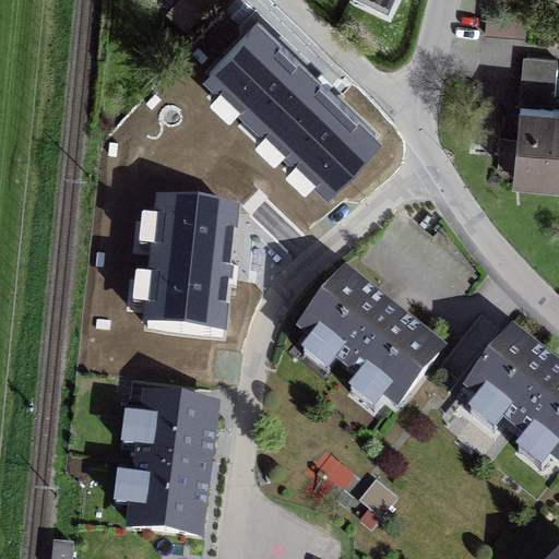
[(215,0),(185,0),(201,15),(215,0)]
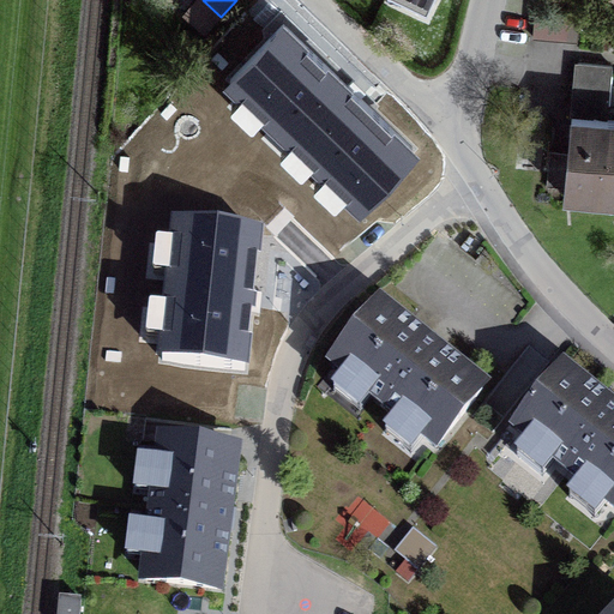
[(399,0),(427,12),(432,0),(399,0)]
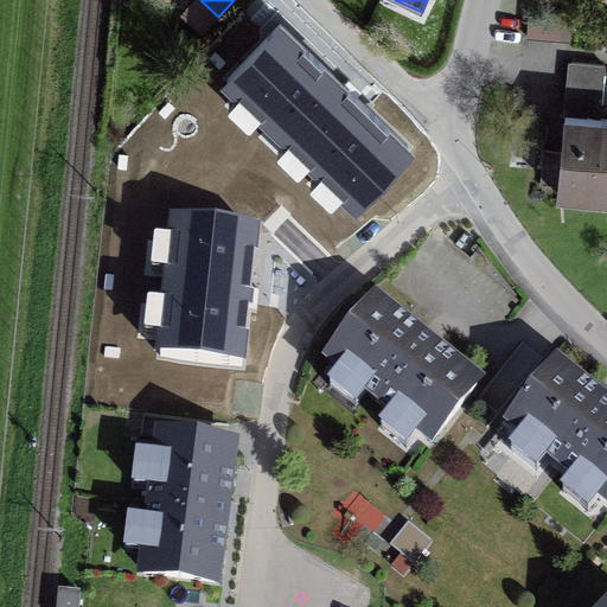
[(572,16),(529,11),(526,36),(569,40),(572,16)]
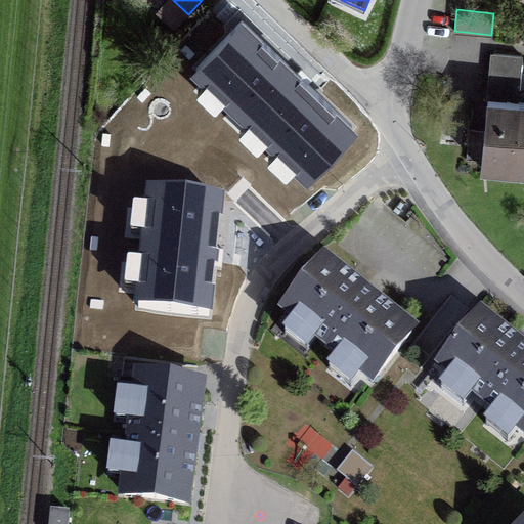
[(244,19),(190,78),(205,90),(198,99),(216,117),(223,110),(245,132),(237,141),(259,159),(265,151),(275,162),(268,169),(287,185),(295,177),(308,191),(360,136),(244,19)]
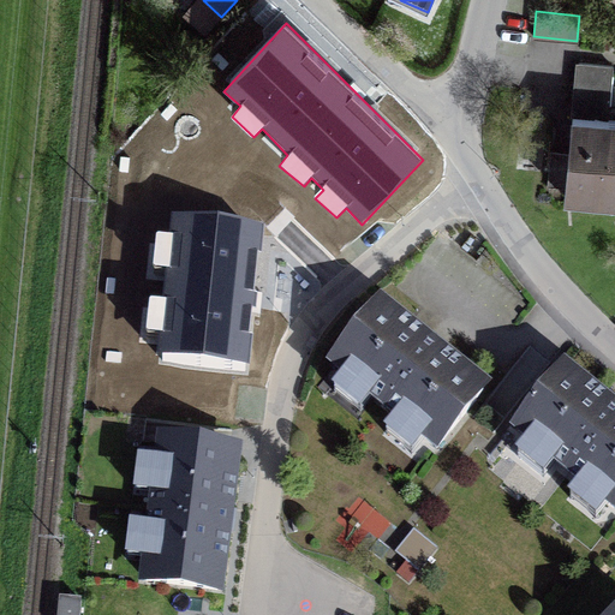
[(613,66),(579,63),(571,151),(551,150),(548,186),(614,192),(614,120),(608,120),(613,66)]
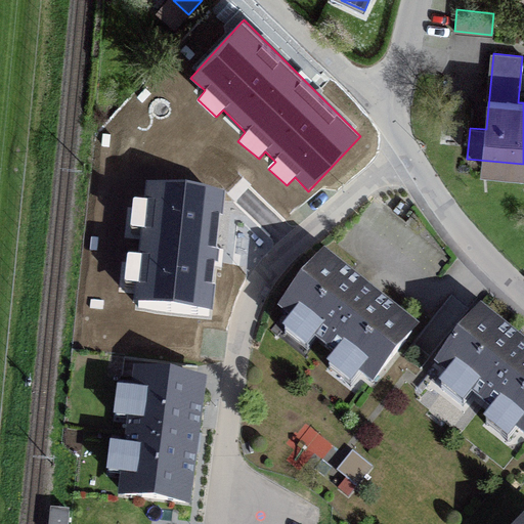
[(144,182),(144,195),(131,195),(128,224),(142,227),(139,253),(127,251),(124,280),(136,282),(135,301),(214,308),(225,189),(144,182)]
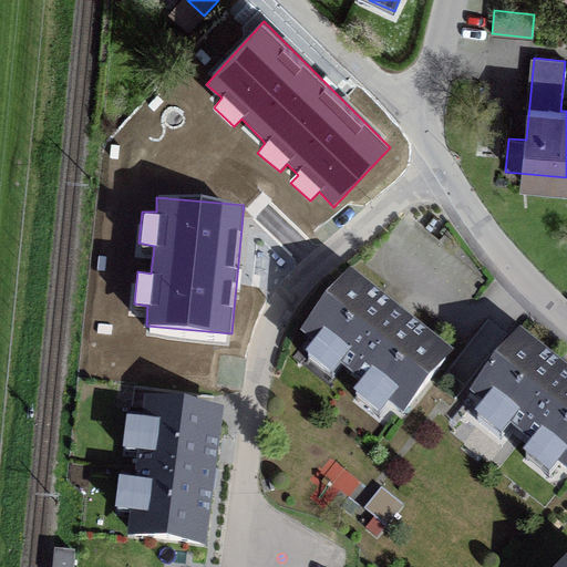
[(454,348),(351,266),(300,329),(313,340),(306,352),(329,373),(340,360),(361,379),(353,388),(379,412),(389,401),(403,413),(454,348)]
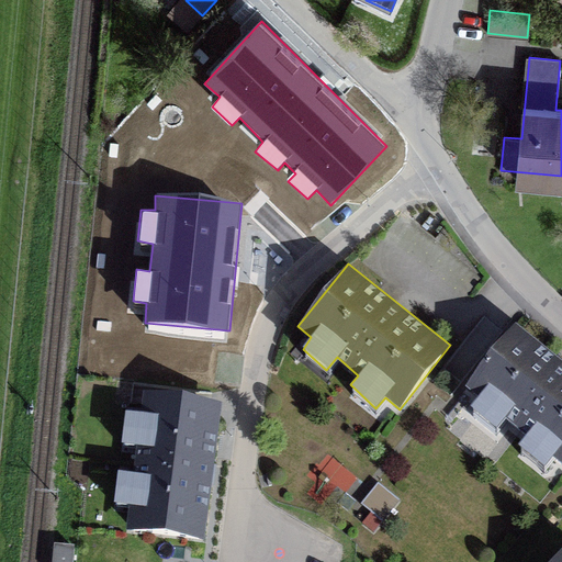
[(561,361),(517,325),(468,388),(478,396),(472,405),(496,427),(505,417),(525,436),(518,444),(543,467),(553,456),(561,461),(561,361)]
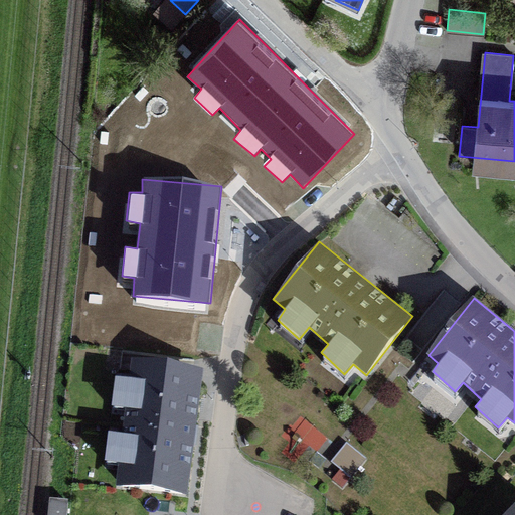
[(187,502),(202,376),(131,368),(129,388),(114,386),(110,417),(125,418),(122,443),(107,441),(104,471),(119,473),(117,493),(187,502)]
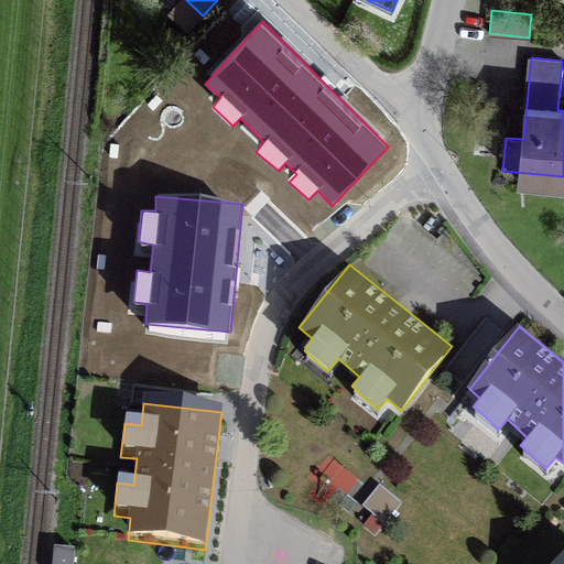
[(563,563),(563,552),(554,563),(563,563)]
